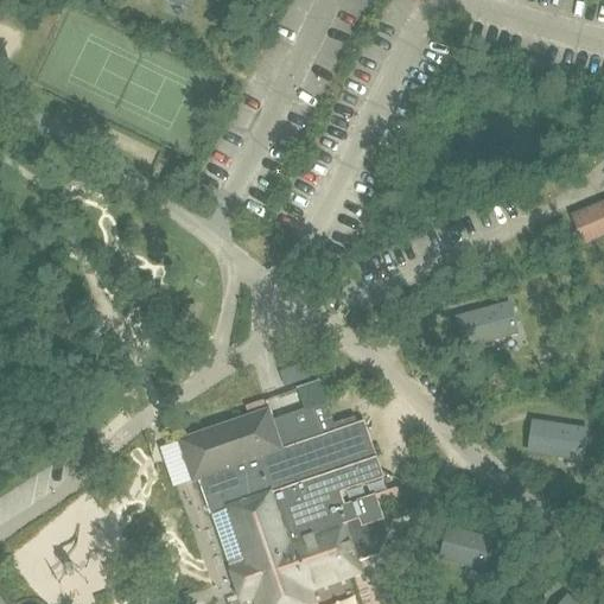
[(603,198),(570,214),(582,241),(603,231),(603,198)]
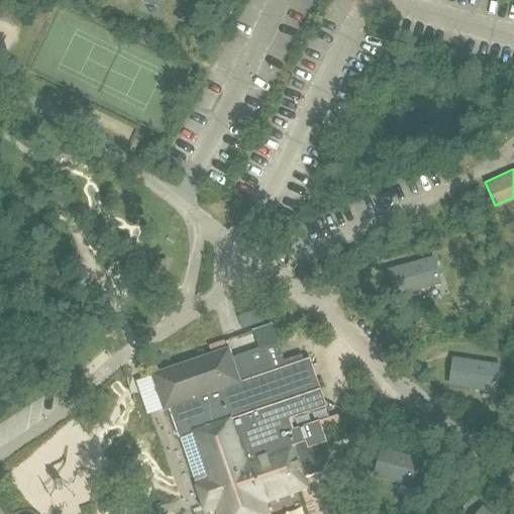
[(430,257),(387,269),(394,293),(437,281),(430,257)]
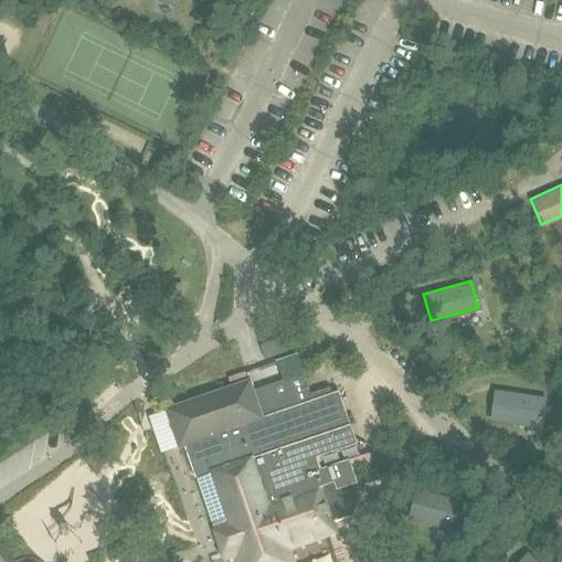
[(258,343),(263,356),(285,348),(282,336),(258,343)]
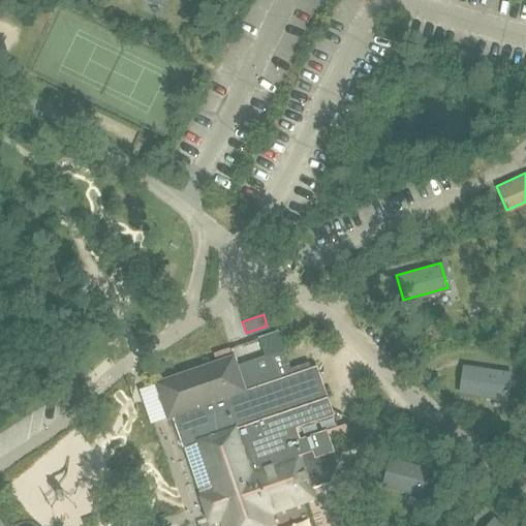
[(258,353),(281,346),(278,337),(255,344),(258,353)]
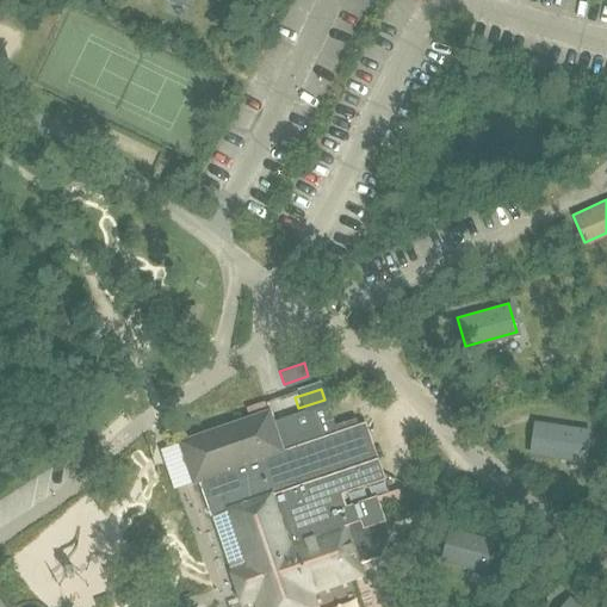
[(359,570),(357,563),(378,556),(388,536),(373,495),(344,506),(339,494),(382,479),(363,422),(355,425),(353,417),(332,425),(323,403),(268,421),(265,412),(177,441),(191,482),(200,478),(241,599),(253,595),(256,606),(305,606),(314,605),(308,588),(359,570)]
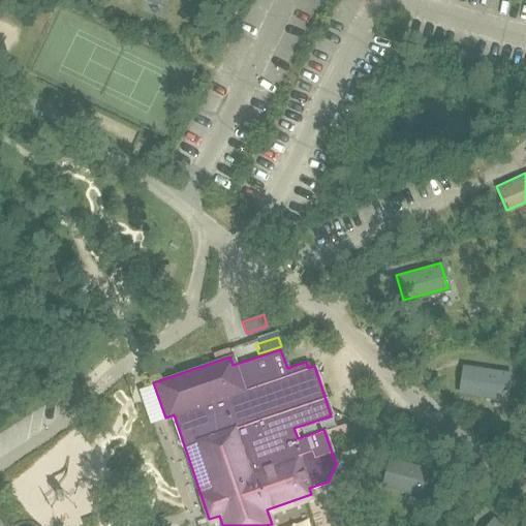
[(462,365),(458,392),(503,398),(507,372),(462,365)]
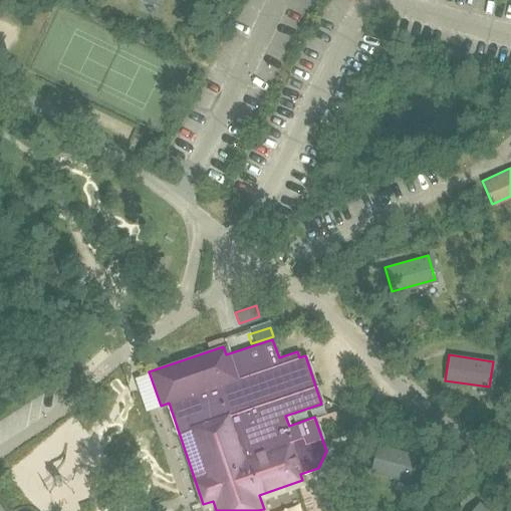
[(324,429),(342,424),(339,413),(321,418),(324,429)]
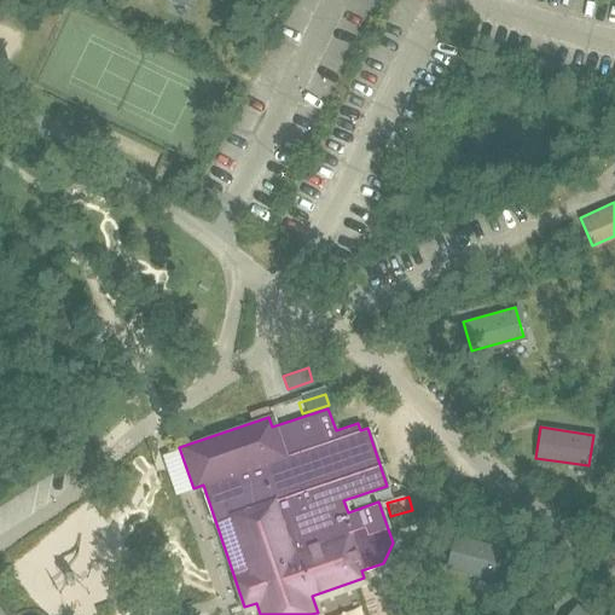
[(456,534),(447,566),(487,576),(495,546),(456,534)]
